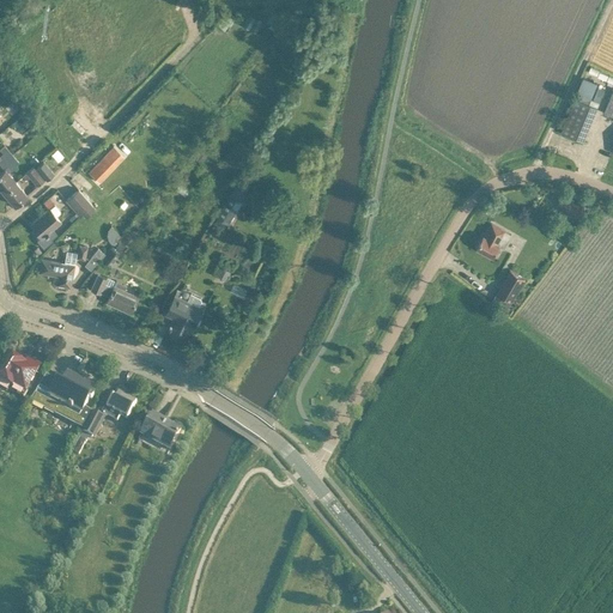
[(253,16),(247,29),(260,35),(266,22),(253,16)]
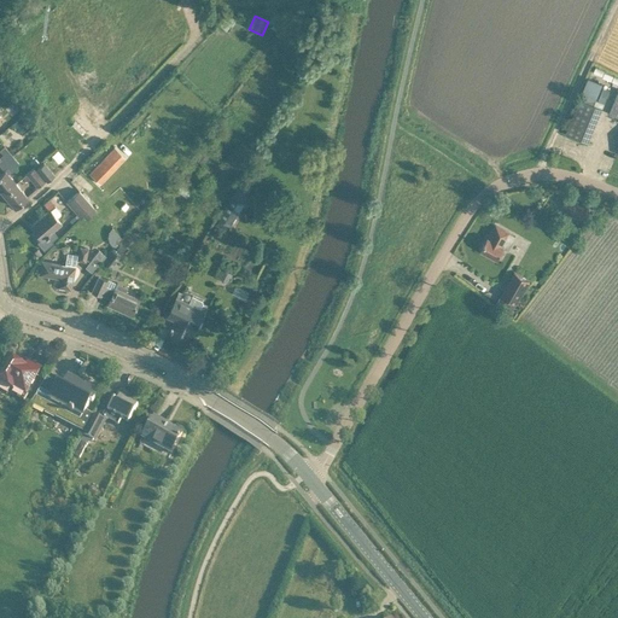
[(234,34),(239,22),(231,18),(225,31),(234,34)]
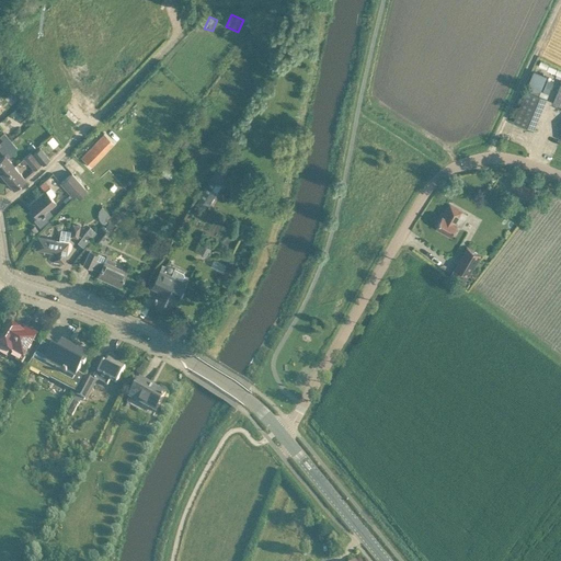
[(539,94),(547,76),(534,70),(526,89),(539,94)]
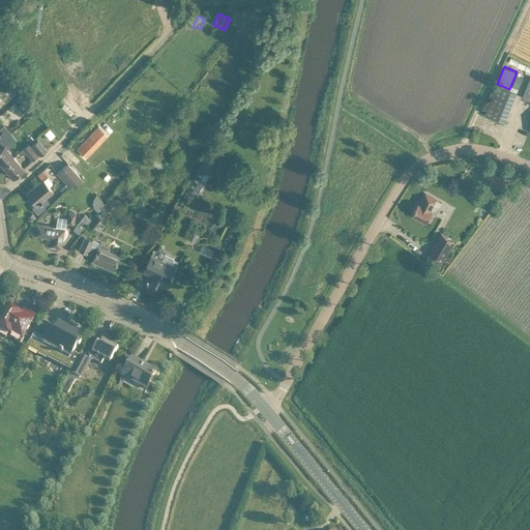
[(519,88),(523,77),(518,75),(512,86),(519,88)]
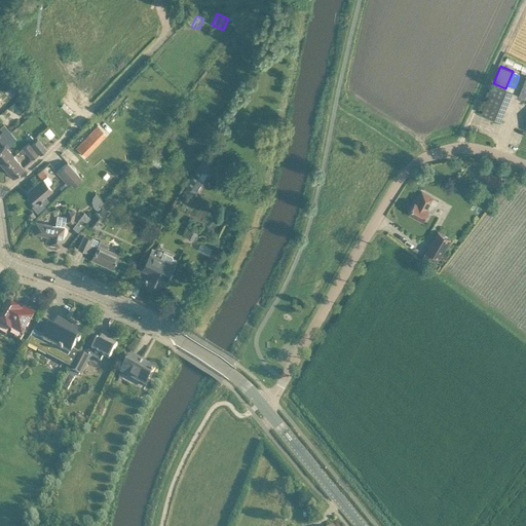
[(181,127),(174,122),(164,136),(172,141),(181,127)]
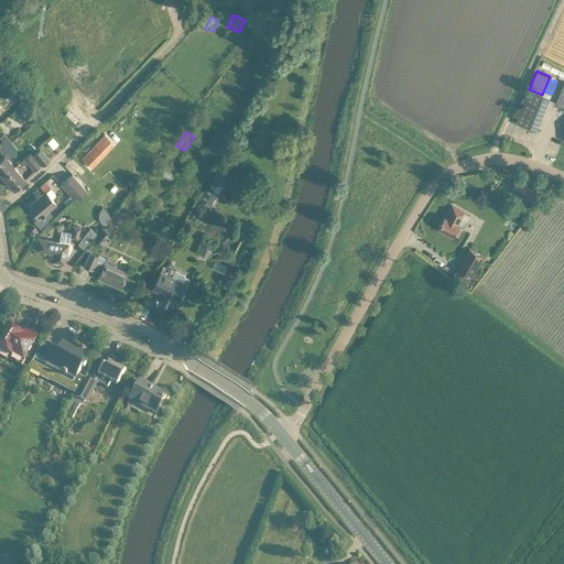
[(0,137),(2,140),(0,142),(0,150),(11,141),(4,133),(0,137)]
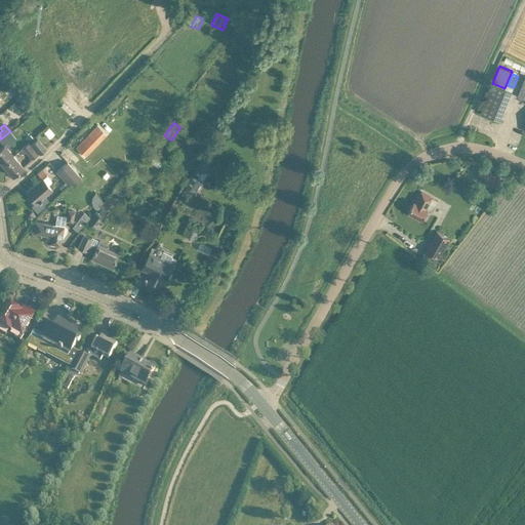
[(85,156),(106,133),(97,125),(76,148),(85,156)]
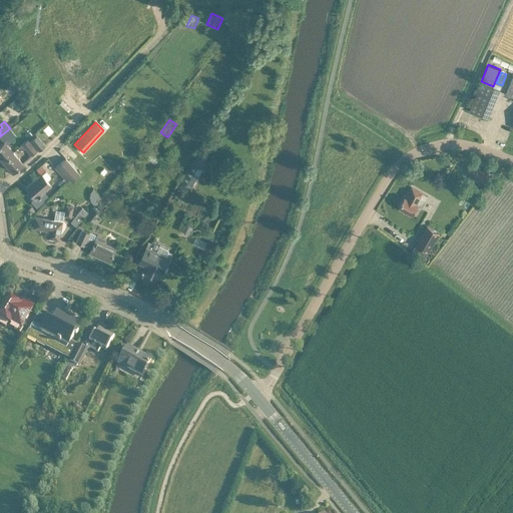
[(41,132),(47,140),(57,133),(51,125),(41,132)]
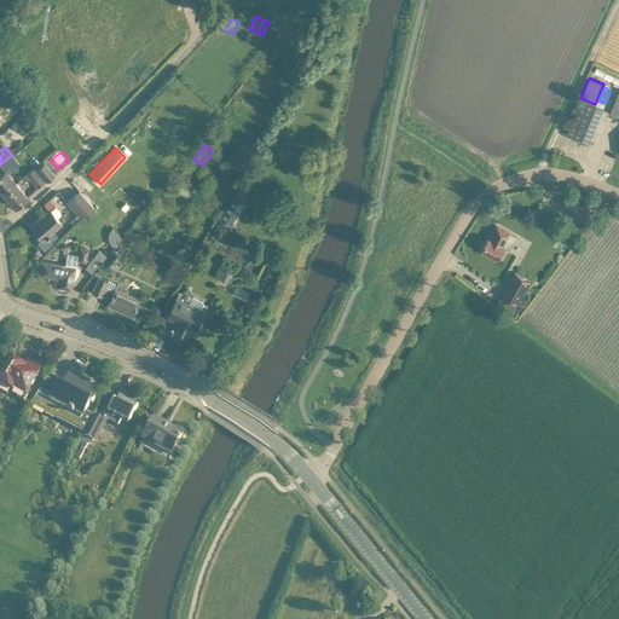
[(0,173),(0,189),(4,194),(16,183),(7,173),(15,167),(15,168),(19,163),(12,155),(0,165),(0,166),(4,171),(0,173)]
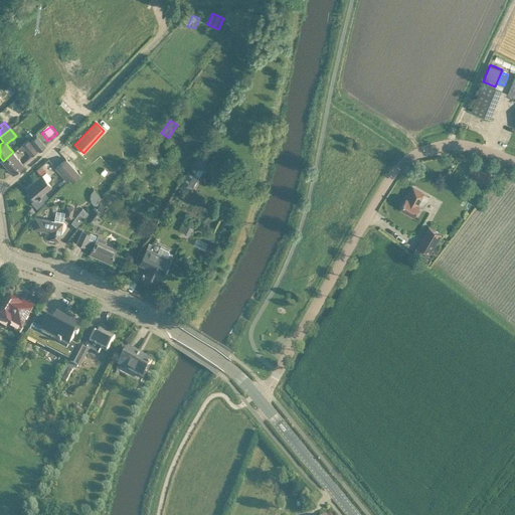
[(36,135),(30,140),(39,151),(45,146),(36,135)]
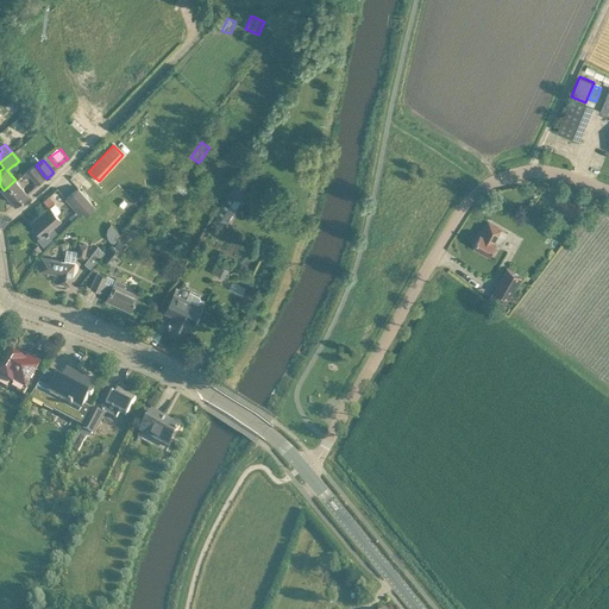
[(38,183),(44,179),(32,165),(26,170),(37,183),(38,183)]
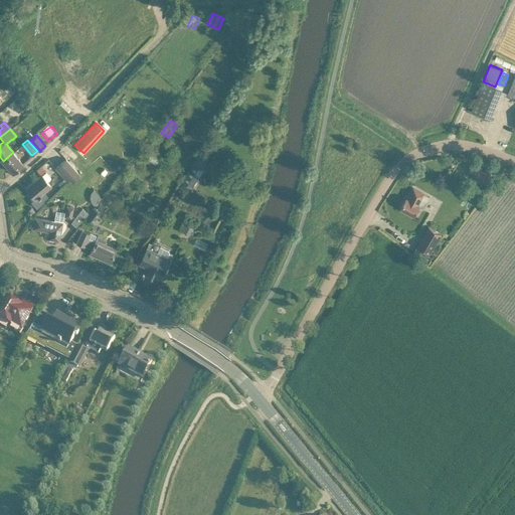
[(3,161),(12,172),(22,163),(16,156),(13,152),(3,161)]
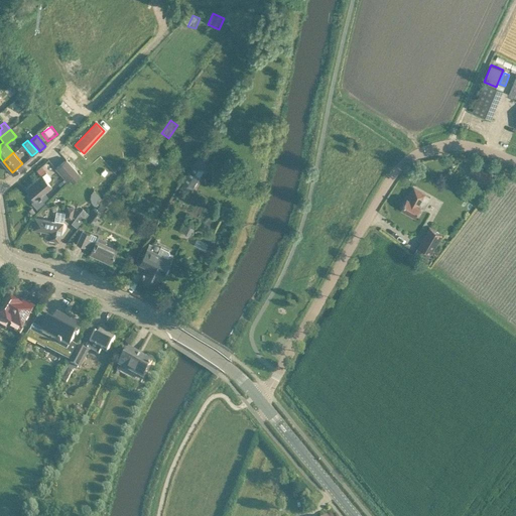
[(58,165),(66,173),(73,181),(76,178),(80,174),(73,166),(66,159),(58,165)]
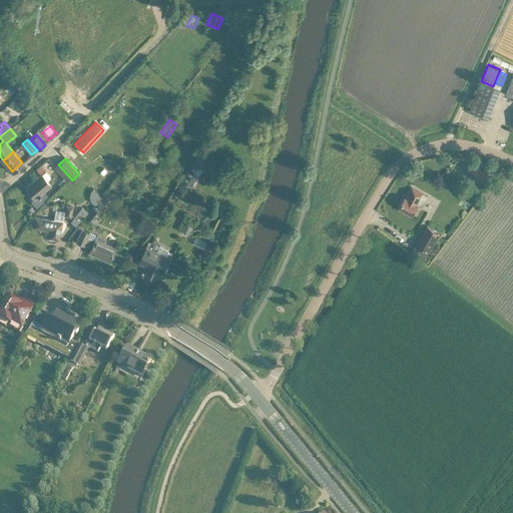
[(48,159),(43,163),(48,168),(53,164),(48,159)]
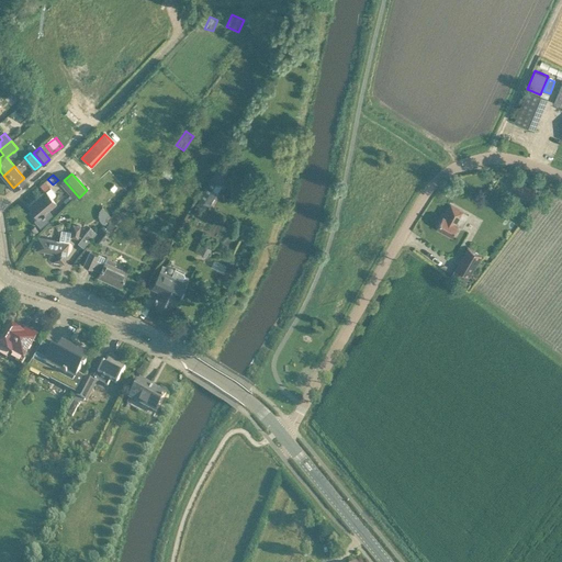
[(198,198),(209,204),(222,183),(211,177),(198,198)]
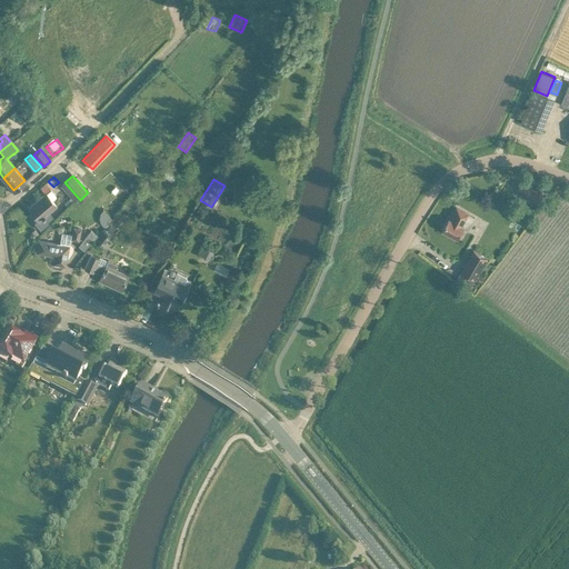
[(525,181),(518,190),(537,202),(542,193),(525,181)]
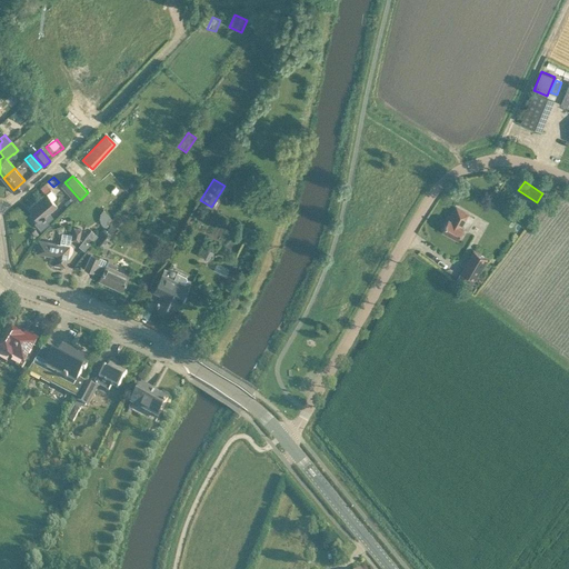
[(35,222),(40,229),(48,223),(42,218),(45,216),(45,215),(56,205),(52,200),(56,198),(56,196),(49,188),(45,191),(46,193),(28,208),(38,219),(35,222)]
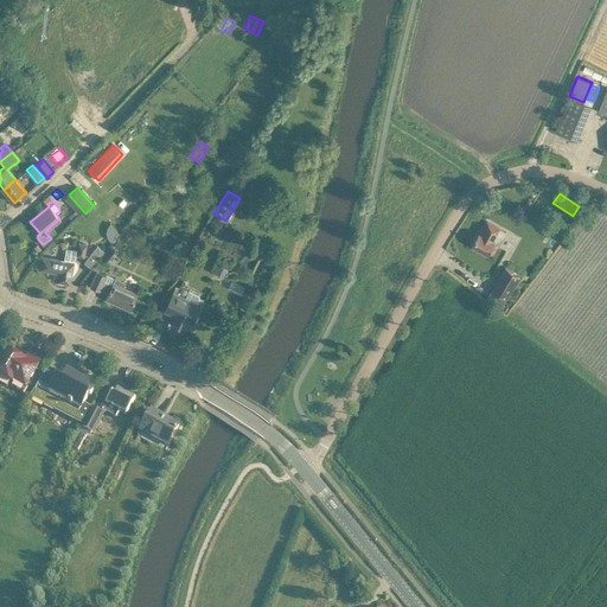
[(94,205),(100,211),(101,212),(106,209),(97,202),(94,205)]
